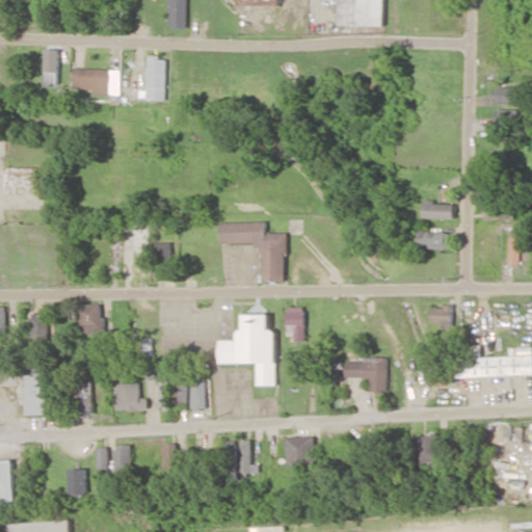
[(186,0),(168,0),(168,28),(186,28),(186,0)]
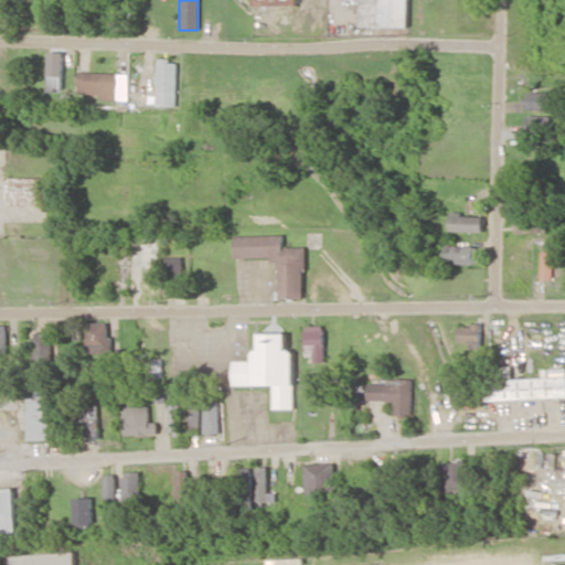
[(360,0),(360,27),(408,28),(408,0),(360,0)]
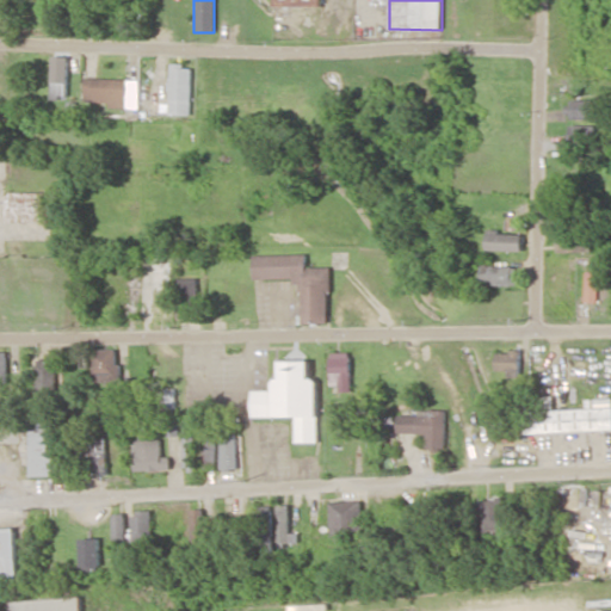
[(50,99),(67,100),(69,56),(53,56),(50,99)]
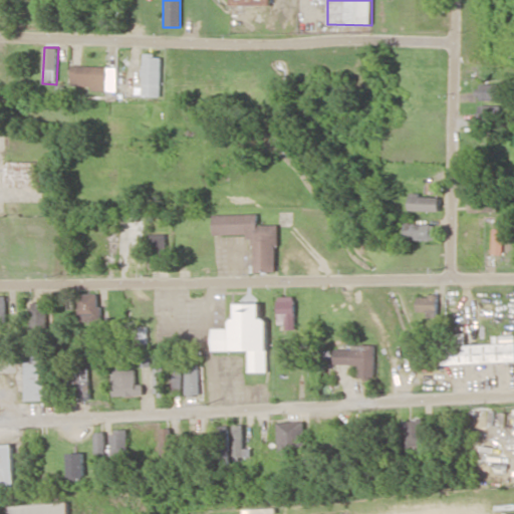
[(161,96),(161,55),(143,54),(142,96),(161,96)]
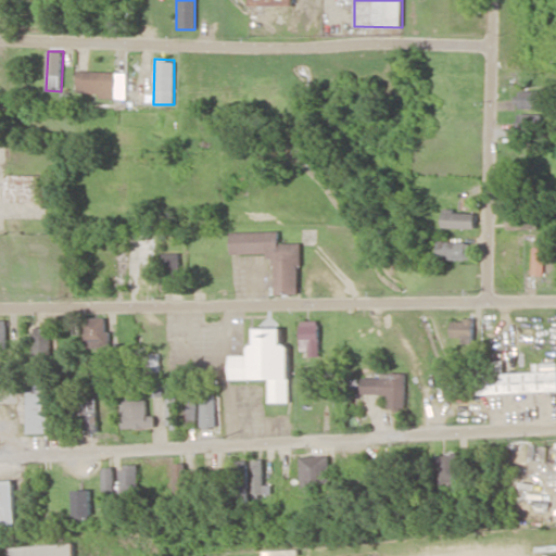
[(125,99),(126,73),(77,71),(76,92),(99,92),(98,98),(125,99)]
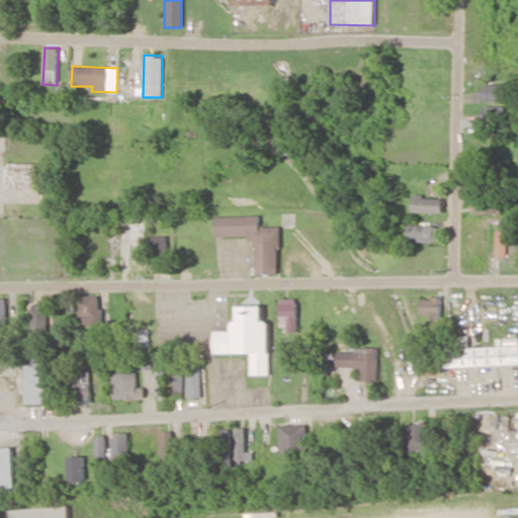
[(483,101),(504,100),(504,84),(482,85),(483,101)]
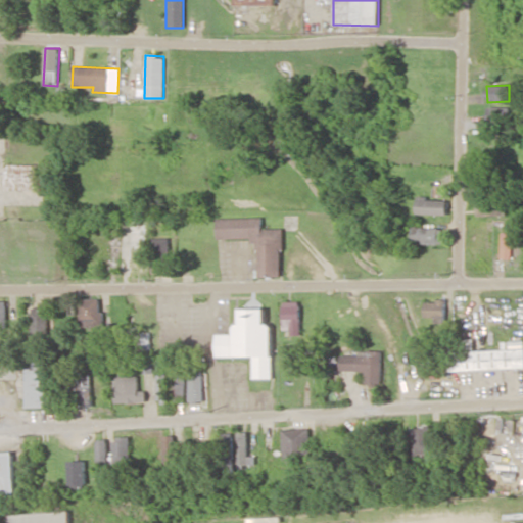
[(510,107),(485,107),(485,127),(510,127),(510,107)]
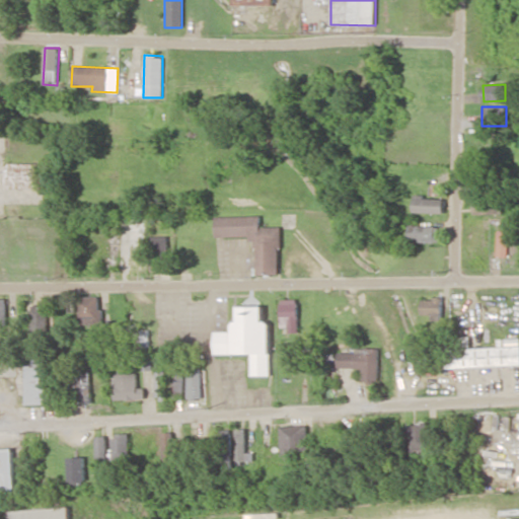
[(44,163),(6,163),(5,189),(43,189),(44,163)]
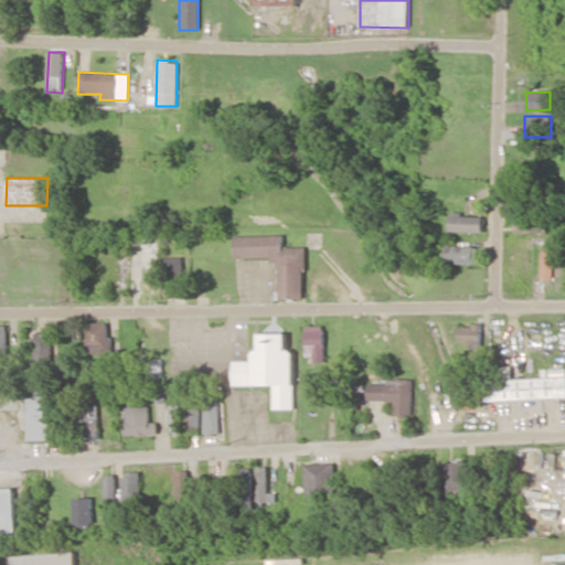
[(546,213),(515,212),(514,232),(545,233),(546,213)]
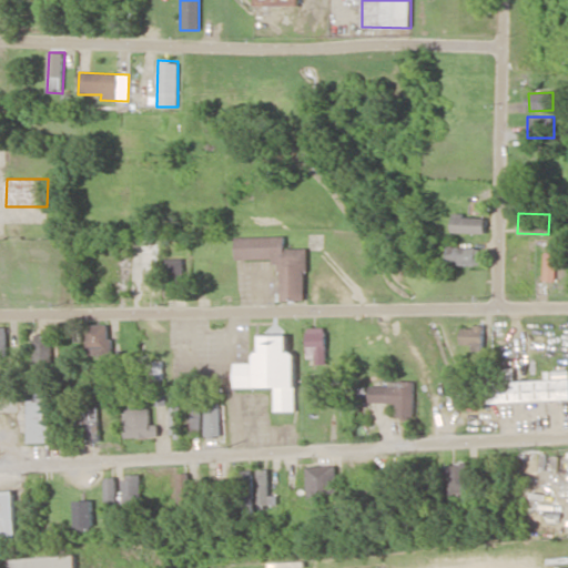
[(485,216),(452,215),(450,232),(485,233),(485,216)]
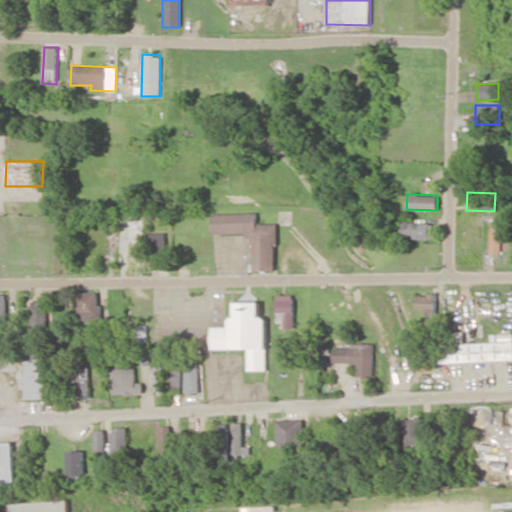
[(212,235),(252,234),(252,271),(276,271),(275,224),(256,224),(256,213),(212,214),(212,235)]
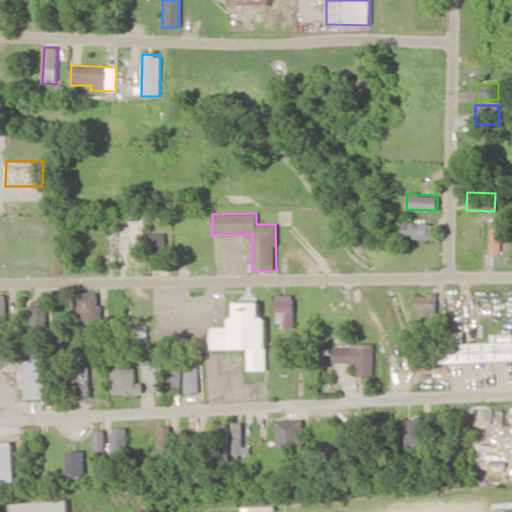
[(433,223),(403,222),(402,239),(433,240),(433,223)]
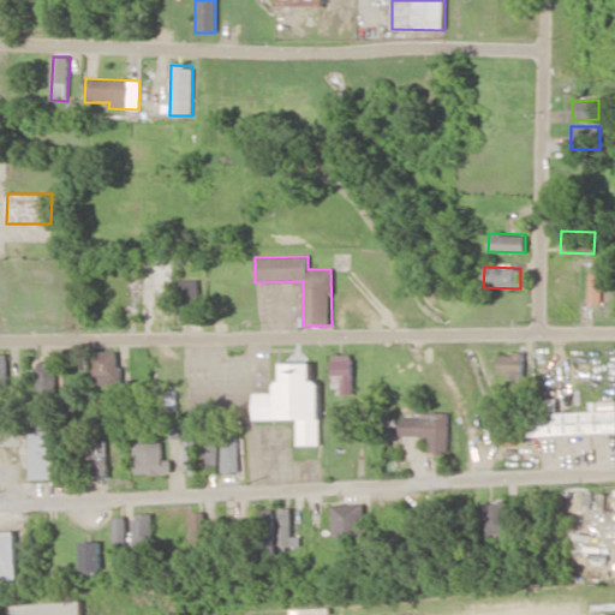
[(153,272),(151,318),(171,320),(172,273),(153,272)]
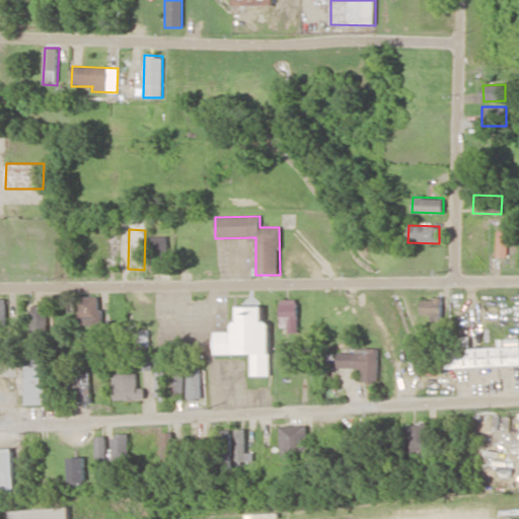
[(496,256),(506,256),(507,231),(496,231),(496,256)]
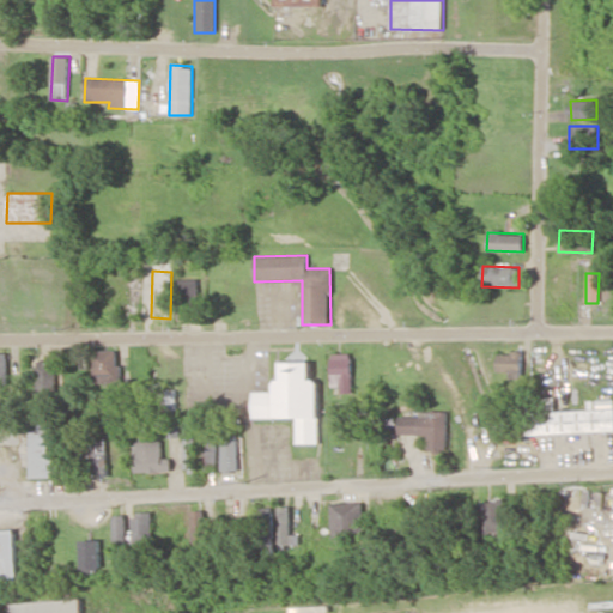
[(177,279),(178,320),(200,320),(199,279),(177,279)]
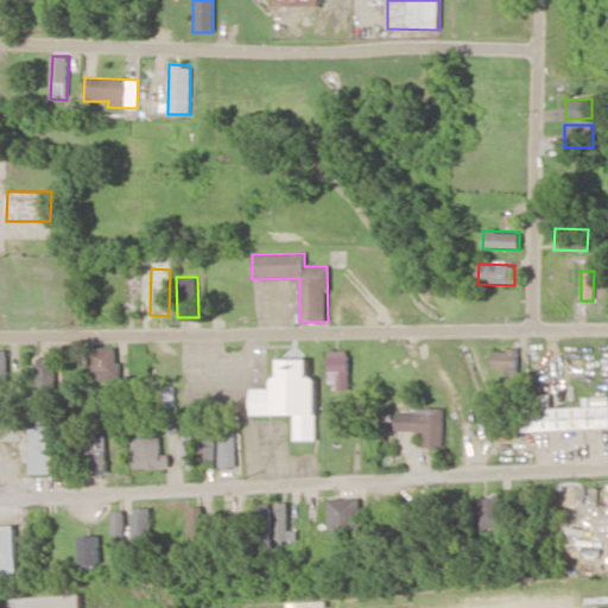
[(118,347),(92,348),(93,380),(118,379),(118,347)]
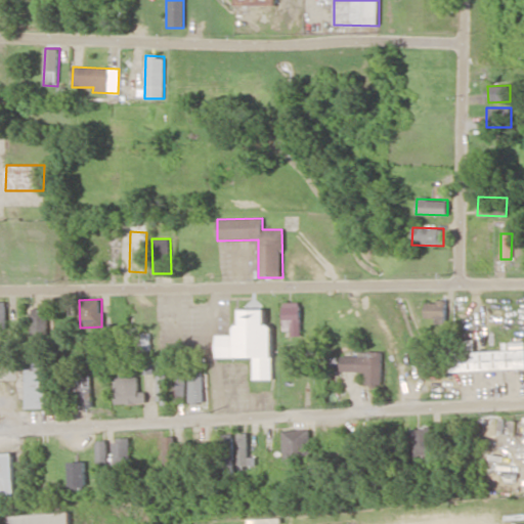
[(301,332),(301,302),(282,302),(284,333),(301,332)]
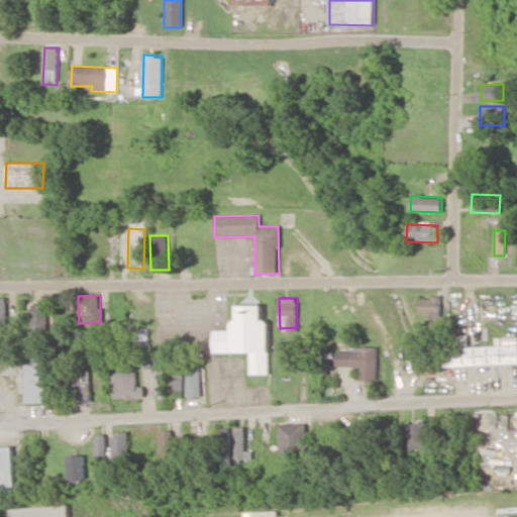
[(419,298),(419,314),(429,314),(429,318),(439,318),(440,298),(419,298)]
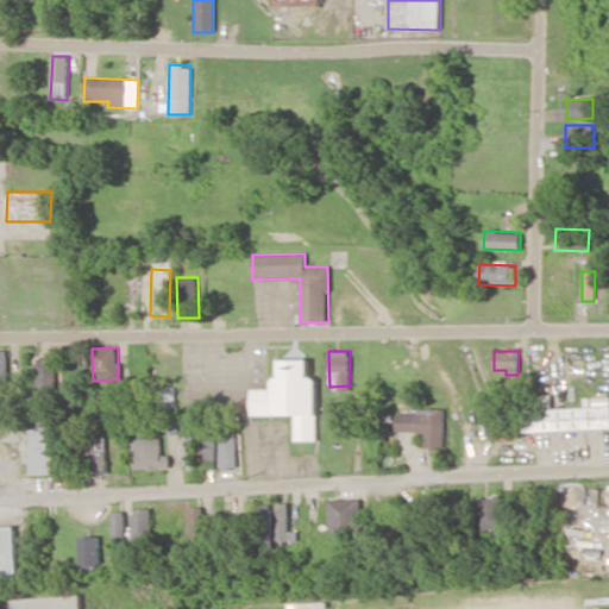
[(316,441),(316,377),(309,377),(309,359),(278,359),(278,377),(271,377),(271,389),(251,389),(251,415),(294,415),(294,441),(316,441)]
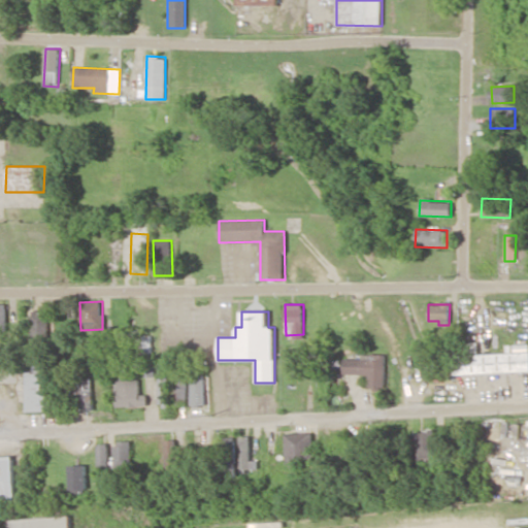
[(31,341),(47,341),(48,312),(32,312),(31,341)]
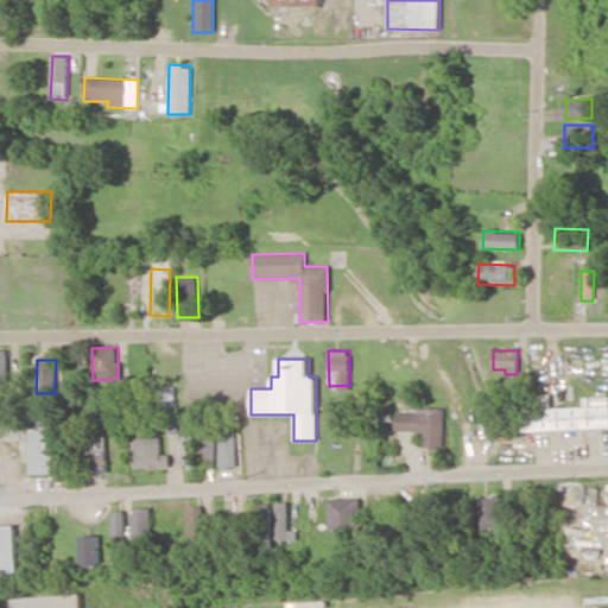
[(607,428),(607,405),(550,407),(550,393),(532,394),(532,407),(519,407),(520,431),(607,428)]
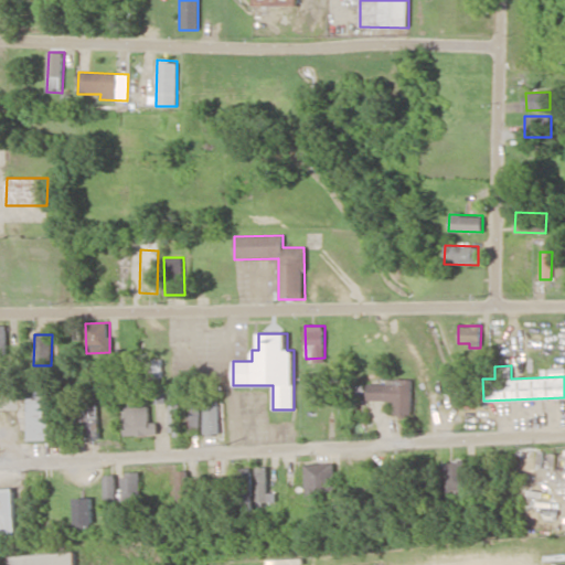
[(368,400),(394,401),(394,416),(412,416),(413,380),(385,379),(385,384),(368,384),(368,400)]
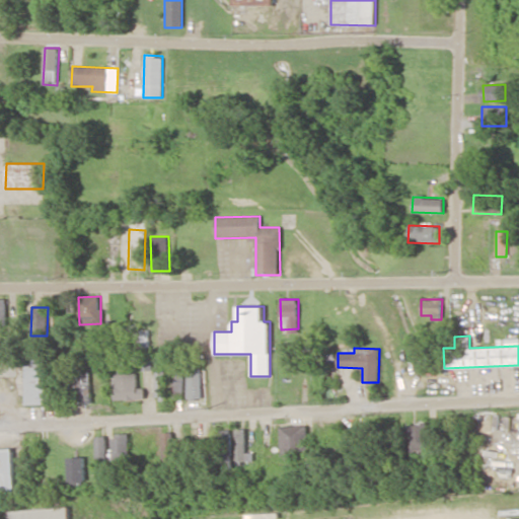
[(57,404),(56,358),(25,358),(26,404),(57,404)]
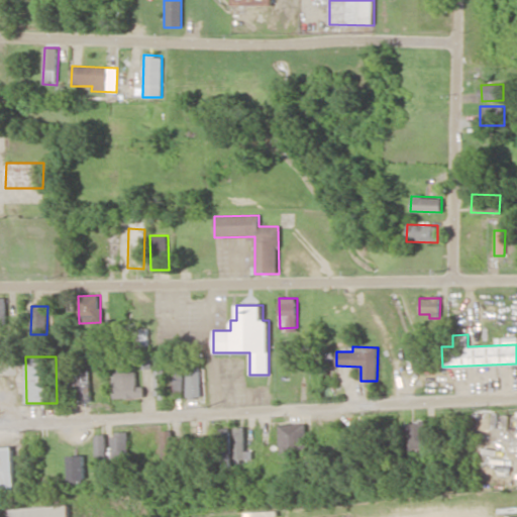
[(200,398),(200,369),(187,368),(186,397),(200,398)]
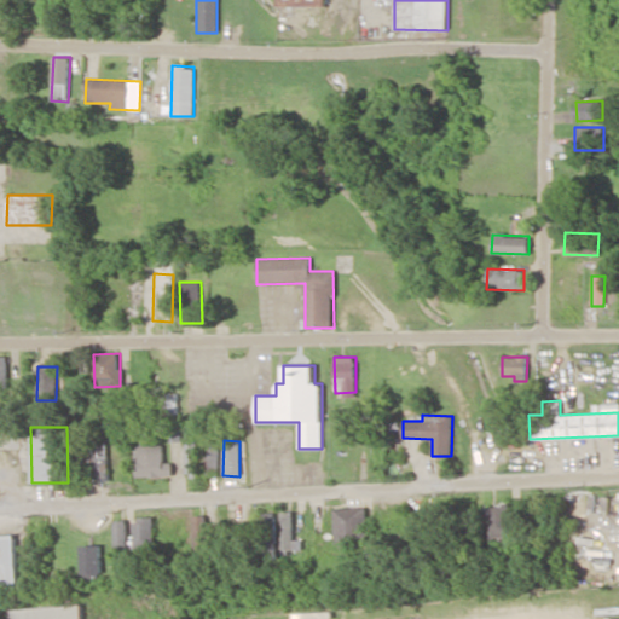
[(96,481),(108,481),(106,441),(86,443),(87,466),(96,466),(96,481)]
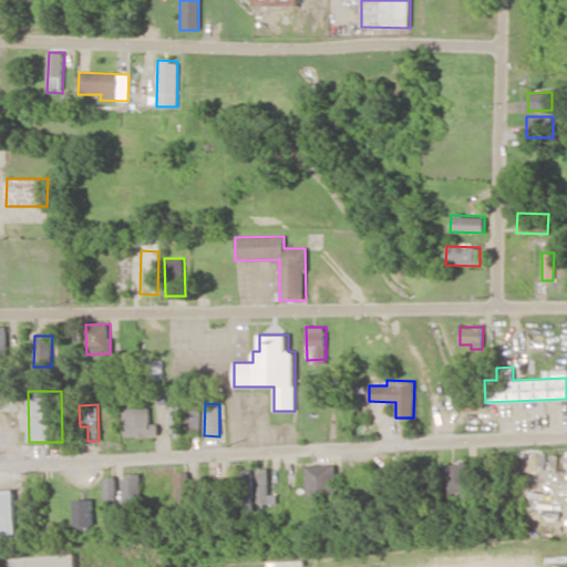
[(179,405),(169,405),(169,436),(179,436),(179,405)]
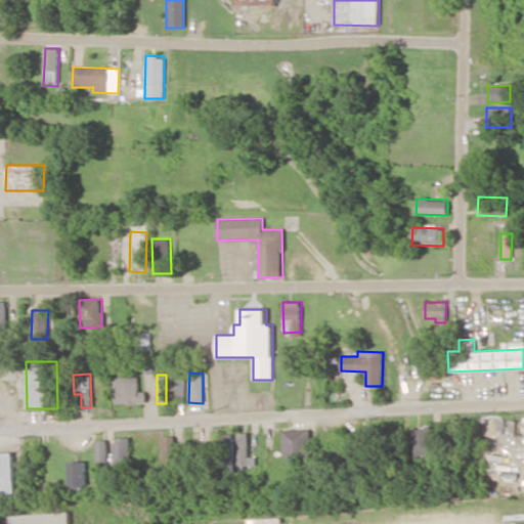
[(184,376),(173,376),(172,401),(184,401),(184,376)]
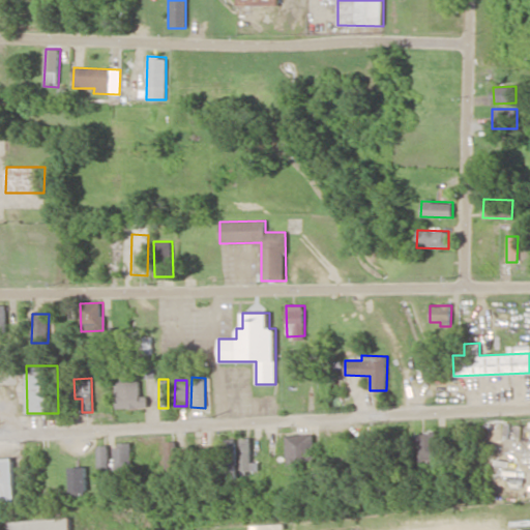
[(115,382),(116,409),(148,408),(148,395),(140,395),(140,381),(115,382)]
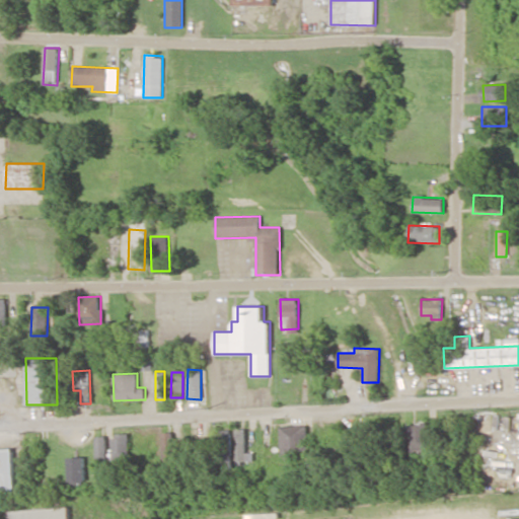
[(411,453),(428,452),(427,422),(410,422),(411,453)]
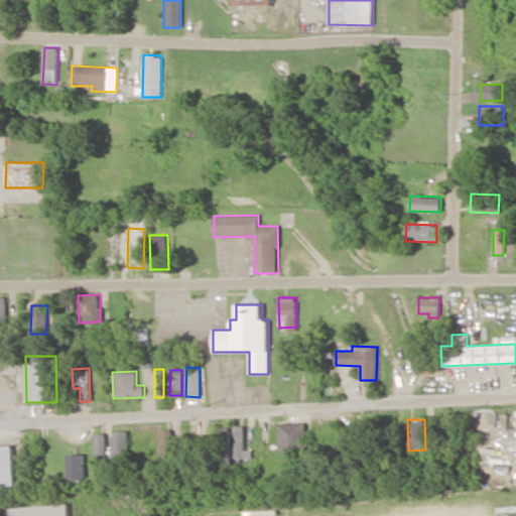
[(306,423),(278,423),(277,454),(305,455),(306,423)]
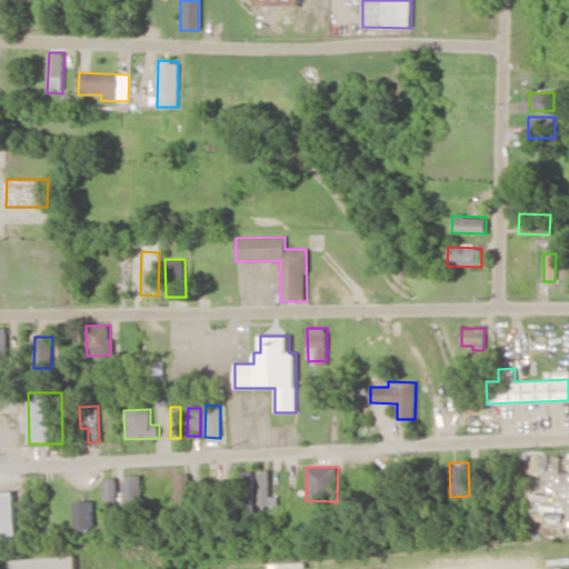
[(268,470),(257,471),(259,508),(278,507),(277,496),(269,497),(268,470)]
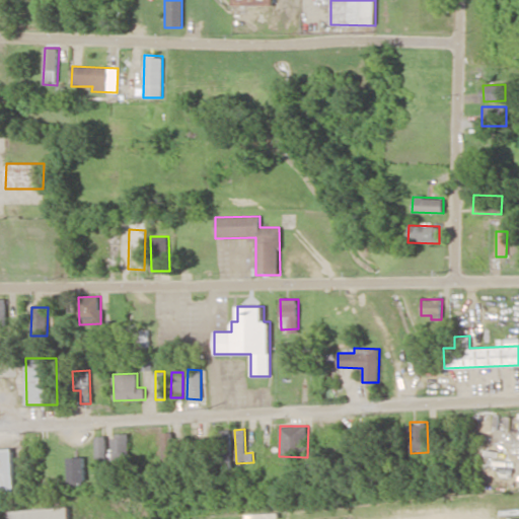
[(230,430),(220,430),(221,470),(231,469),(230,430)]
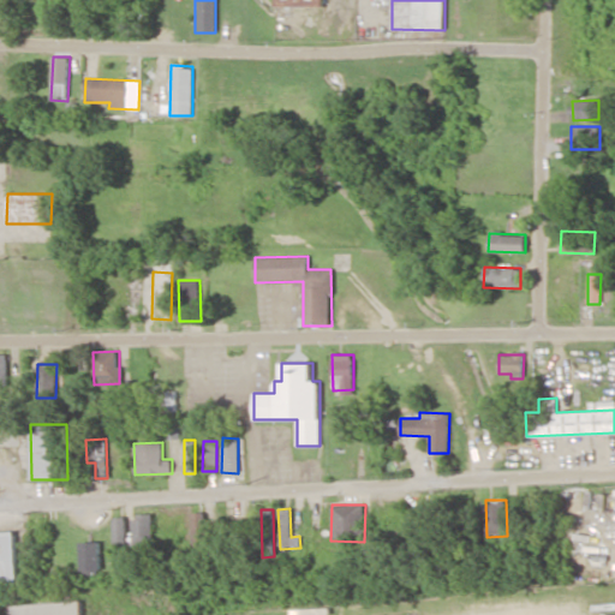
[(204,512),(191,513),(192,551),(213,551),(212,525),(204,525),(204,512)]
